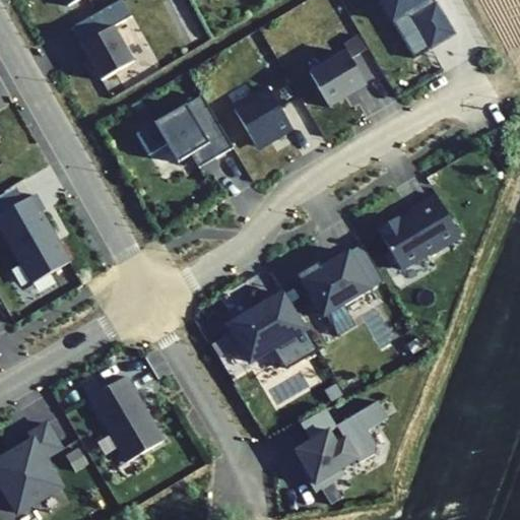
[(433,0),(380,0),(391,19),(393,21),(403,14),(412,16),(428,44),(430,48),(436,45),(442,41),(454,34),(433,0)]
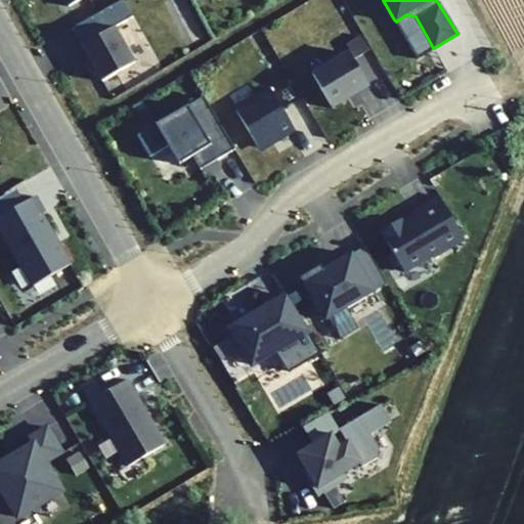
[(115,27),(82,46),(102,82),(135,62),(115,27)]
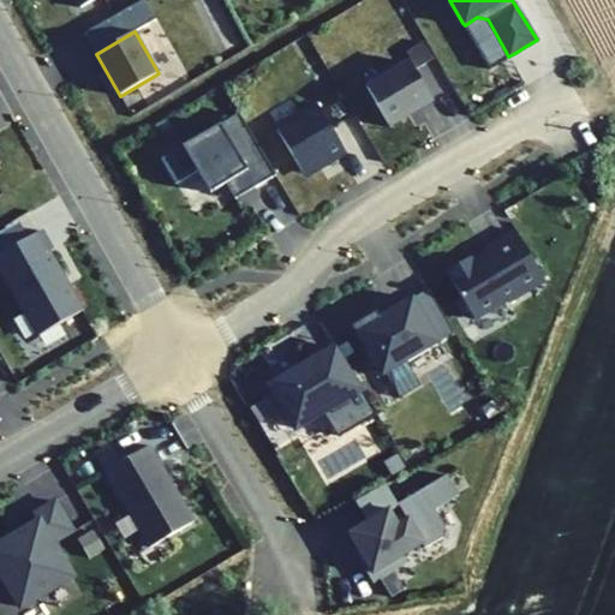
[(408,63),(365,88),(388,129),(408,117),(407,114),(433,100),(408,63)]
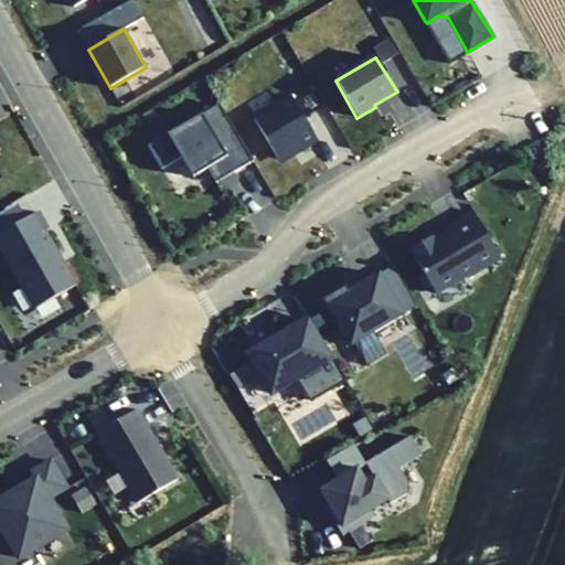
[(291,96),(254,119),(277,159),(290,151),(292,153),(299,150),(317,140),(291,96)]
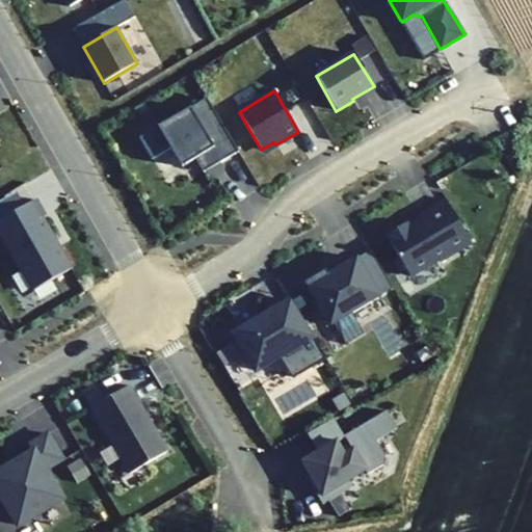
[(206,98),(159,126),(139,137),(151,159),(169,148),(181,166),(194,159),(200,166),(205,164),(216,157),(220,162),(238,152),(206,98)]
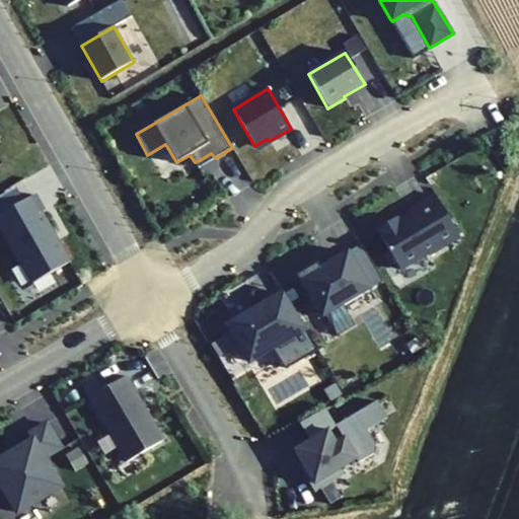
[(388,223),(377,229),(400,270),(429,253),(430,255),(460,236),(435,195),(409,211),(411,215),(398,222),(397,220),(389,225),(388,223)]
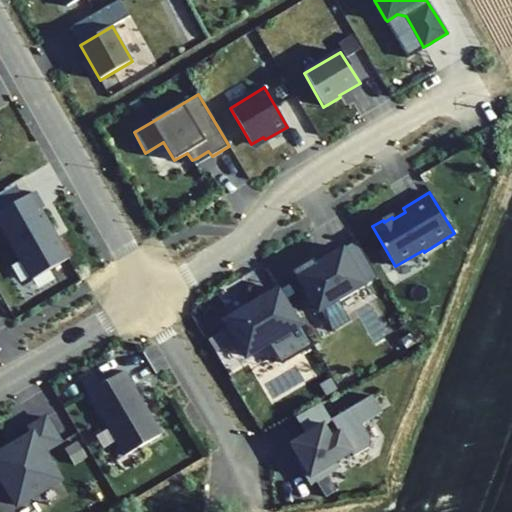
[(34,193),(0,212),(0,222),(33,280),(68,259),(41,211),(43,209),(34,193)]
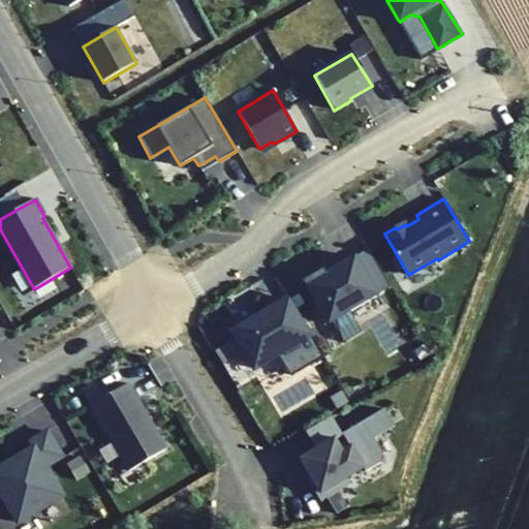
[(323,269),(303,280),(329,323),(351,309),(376,294),(354,256),(325,273),(323,269)]
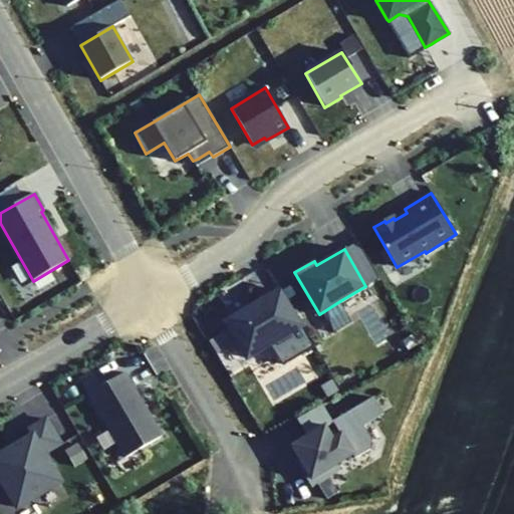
[(249,310),(226,324),(247,359),(278,341),(302,326),(281,291),(253,308),(249,310)]
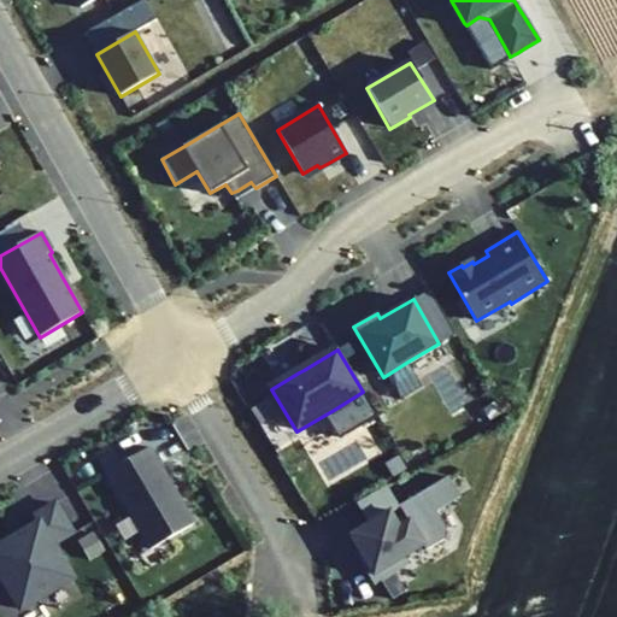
[(105,474),(151,550),(168,539),(194,523),(150,448),(107,472),(105,474)]
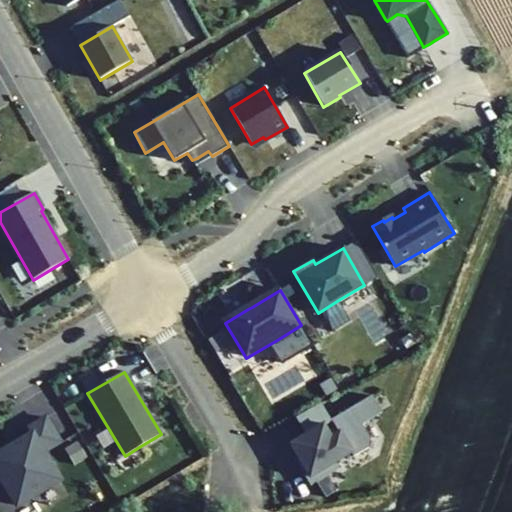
[(329,415),(367,397),(361,385),(323,403),(329,415)]
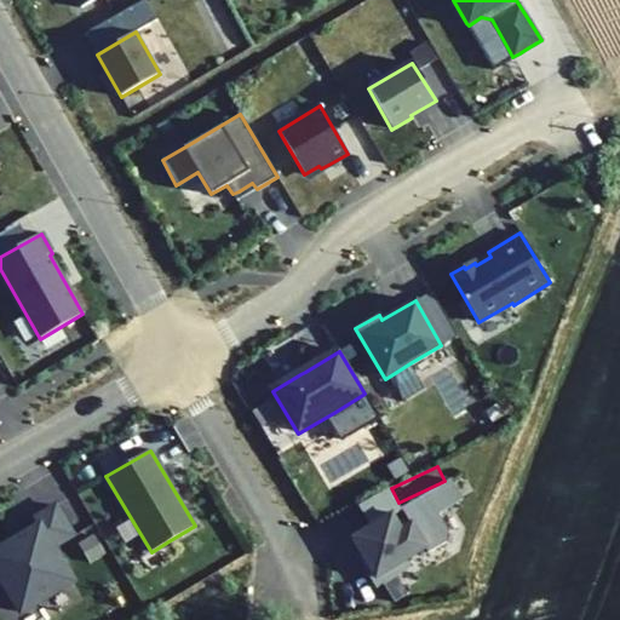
[(388,488),(359,506),(369,526),(351,537),(366,563),(362,566),(375,587),(411,568),(406,560),(425,549),(426,552),(446,541),(448,530),(437,514),(463,499),(449,480),(415,499),(400,509),(388,488)]
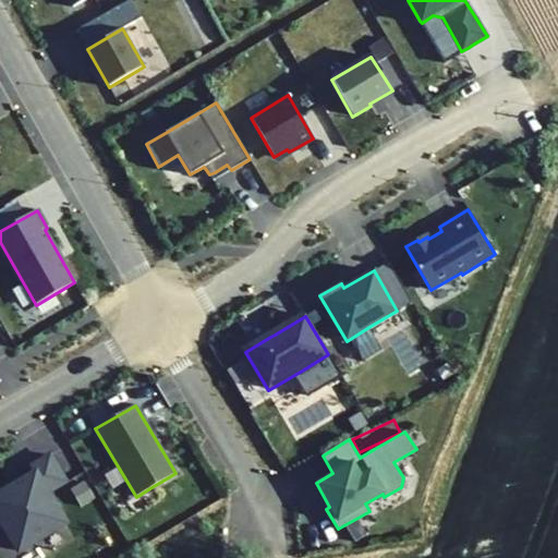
[(65,482),(50,456),(29,468),(34,475),(0,495),(0,526),(3,525),(19,552),(64,524),(46,494),(65,482)]
